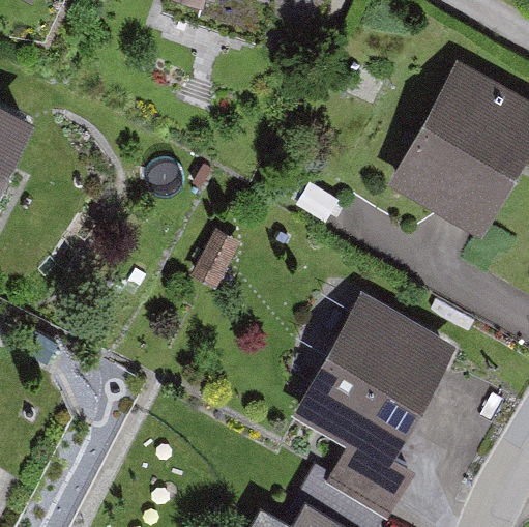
[(298,0),(158,0),(156,9),(282,51),(298,0)]
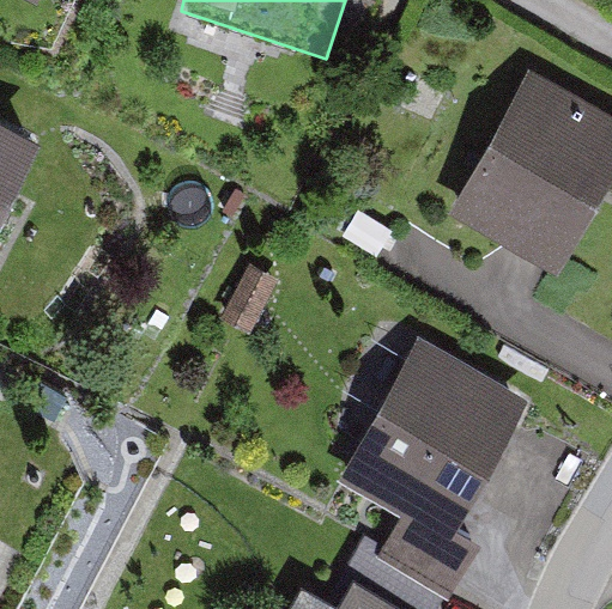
[(611,217),(611,111),(532,73),(462,215),(583,275),(611,217)]
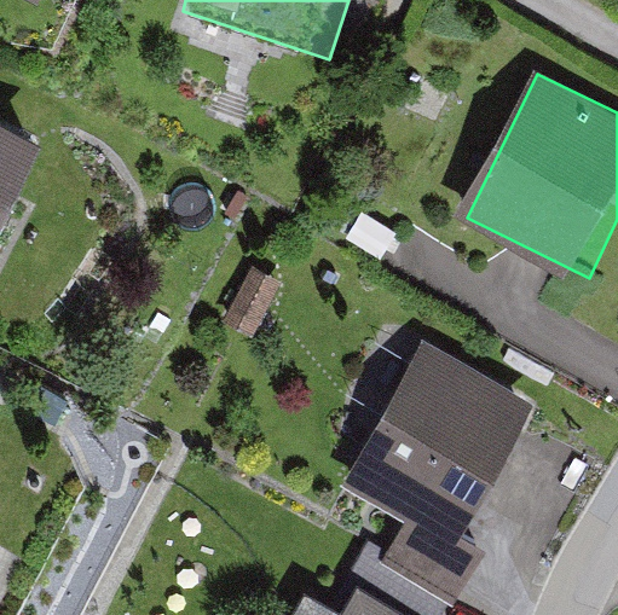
[(71,145),(0,112),(0,267),(13,273),(71,145)]
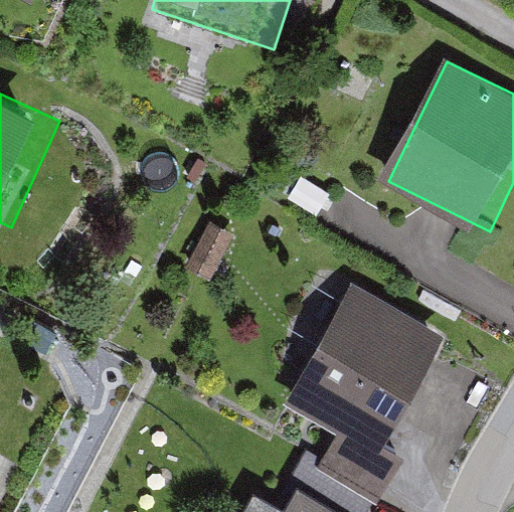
[(441,335),(351,285),(285,401),(338,432),(317,470),(375,502),(388,478),(401,456),(379,443),(441,335)]
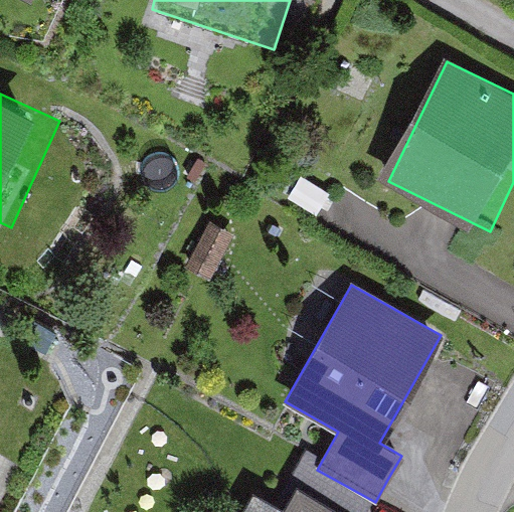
[(281,511),(254,495),(243,511),(341,511),(296,485),(281,511)]
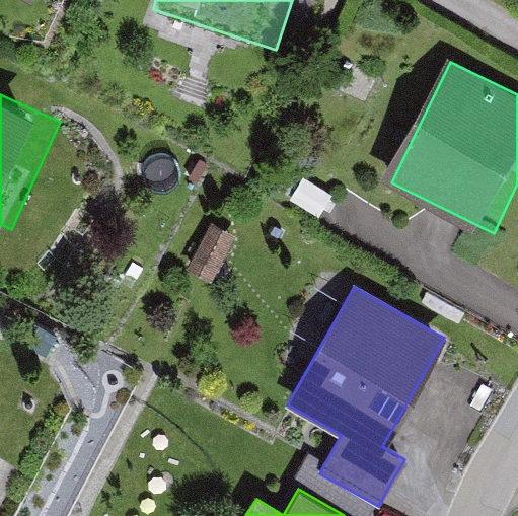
All buildings are outlined.
